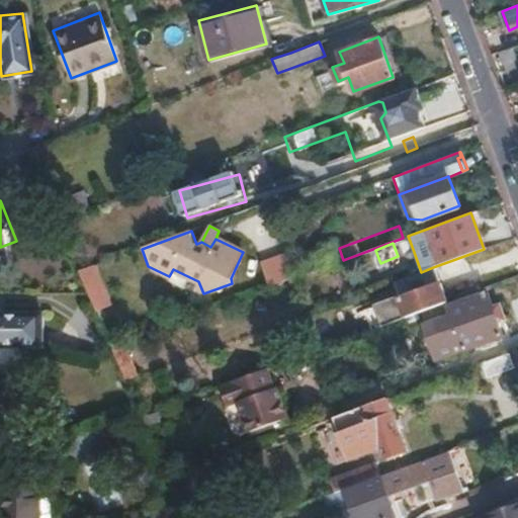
[(296,277),(288,254),(265,262),(273,285),(296,277)]
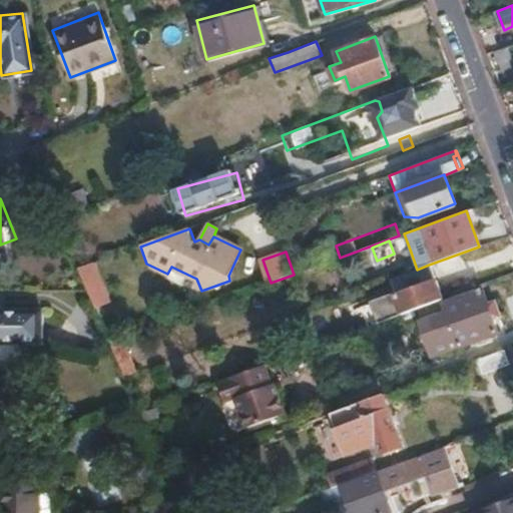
[(90,265),(76,270),(84,289),(92,306),(105,301),(90,265)]
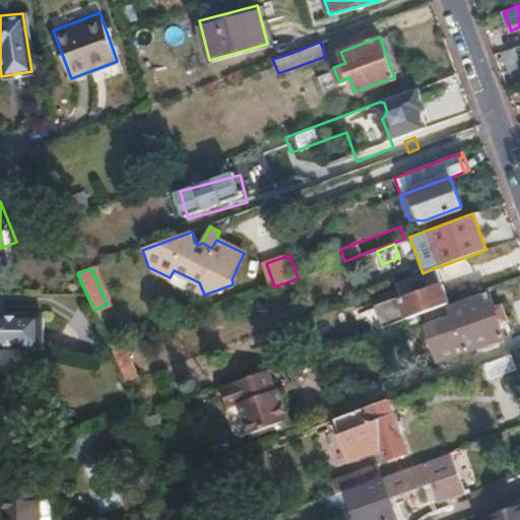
[(423,273),(394,283),(398,296),(374,305),(381,326),(420,312),(437,306),(447,303),(435,268),(423,273)]
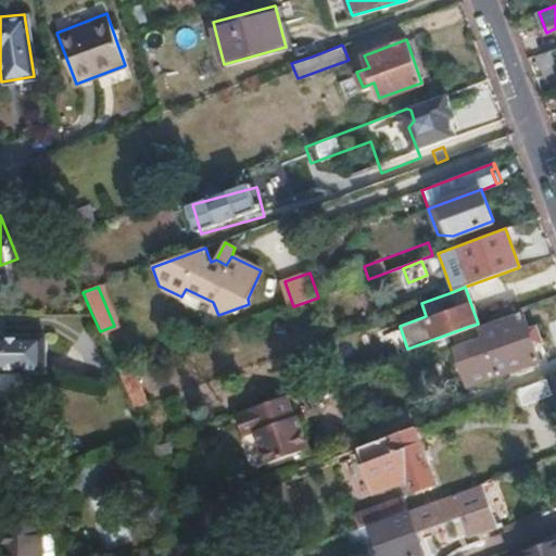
[(527,330),(521,314),(480,329),(485,343),(457,354),(469,387),(539,362),(532,343),(540,340),(535,327),(527,330)]
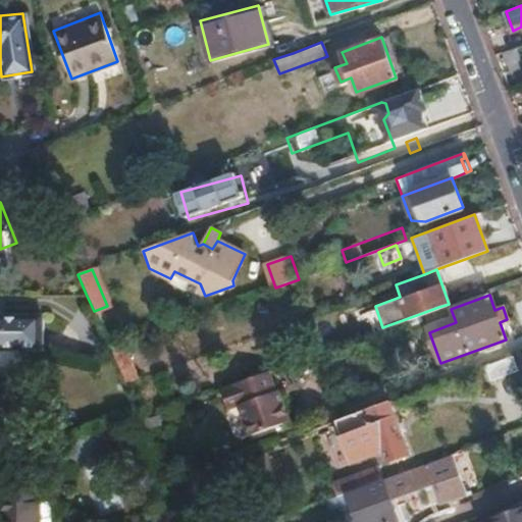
[(7,313),(5,308),(0,307),(0,343),(17,343),(19,343),(7,313)]
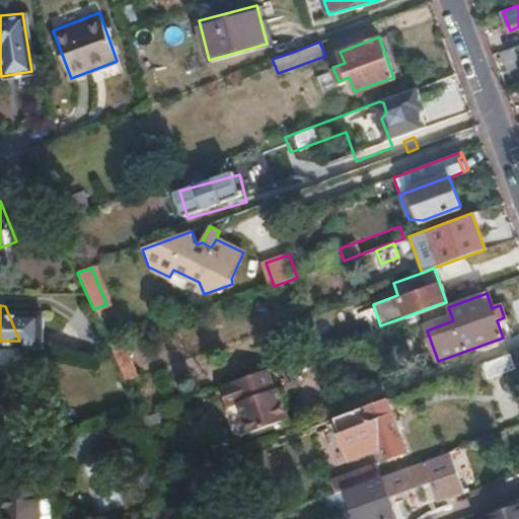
[(440,319),(436,305),(420,311),(425,325),(440,319)]
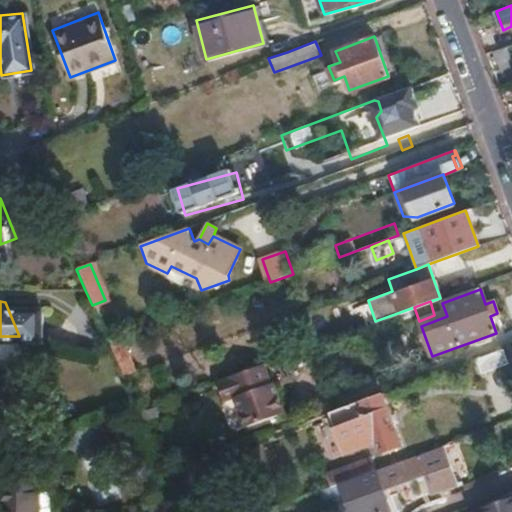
[(19,336),(17,336),(32,371),(39,372),(40,309),(7,307),(19,336)]
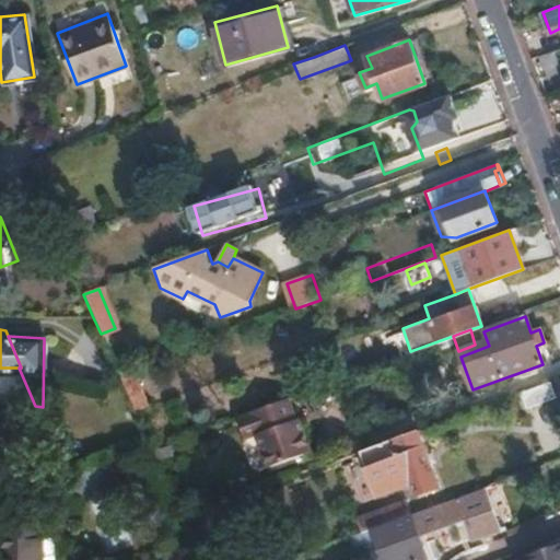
[(133,369),(118,374),(135,411),(150,406),(133,369)]
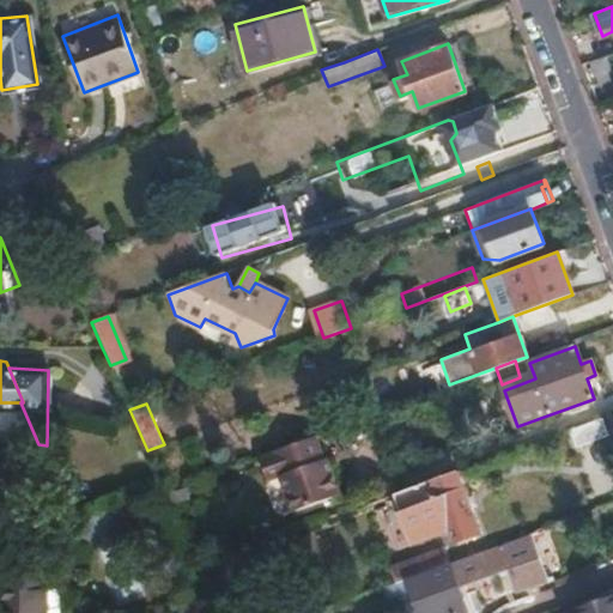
[(607,436),(601,419),(568,431),(575,448),(590,442),(607,436)]
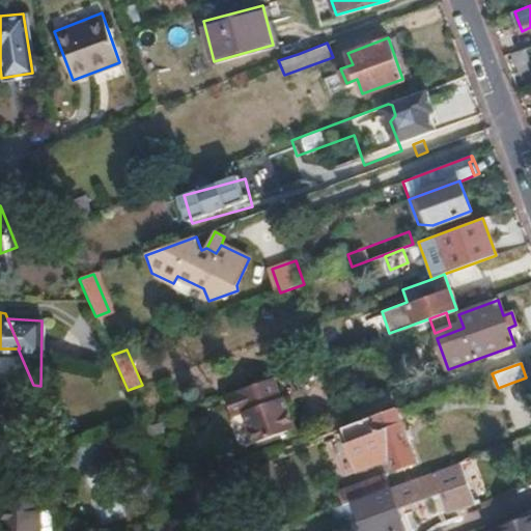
[(273,375),(224,394),(232,416),(244,411),(254,440),(295,426),(290,415),(287,416),(284,409),(288,407),(284,395),(280,396),(273,375)]
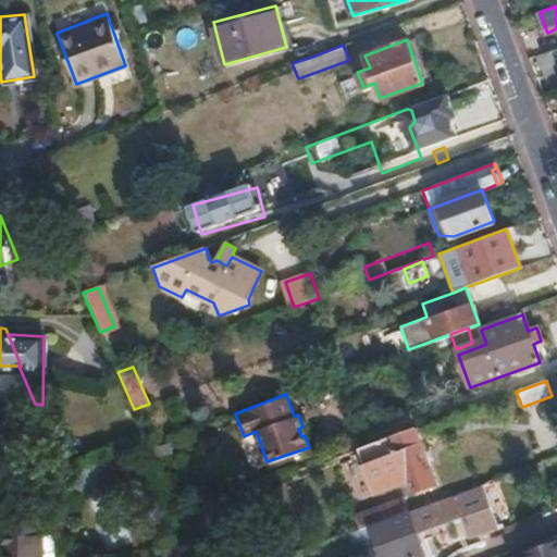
[(434,485),(416,429),(360,449),(367,469),(375,493),(408,481),(412,493),(434,485)]
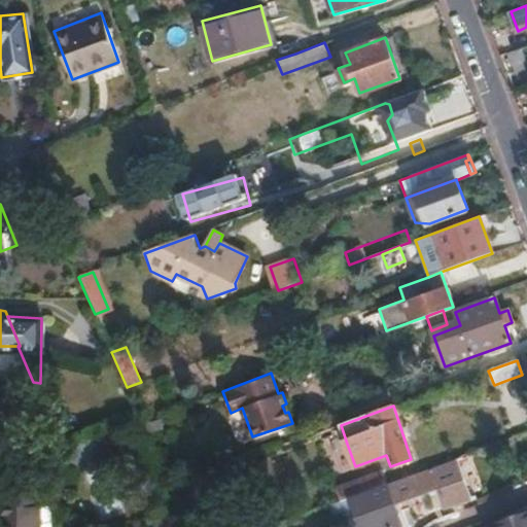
[(335,427),(329,429),(336,447),(347,444),(341,425),(335,427)]
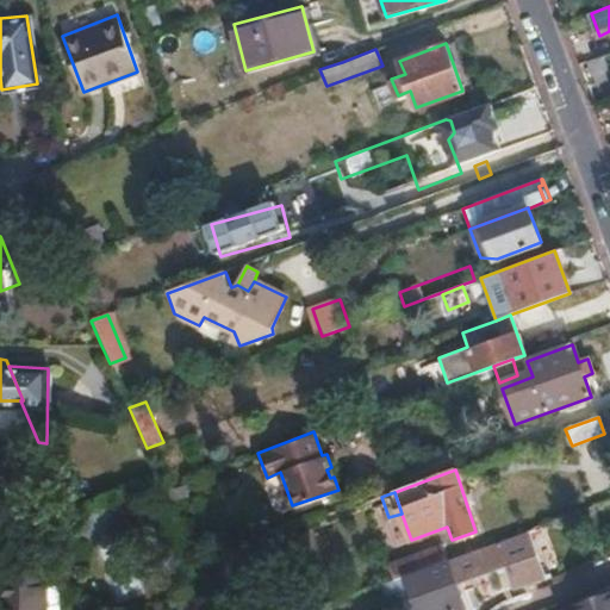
[(109,509),(85,517),(92,535),(114,527),(109,509)]
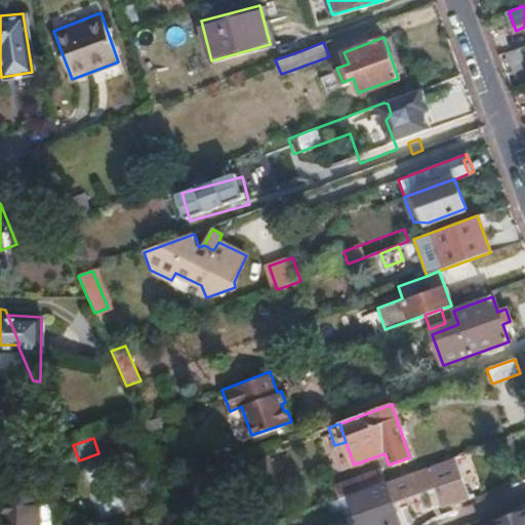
[(465,498),(451,458),(385,483),(340,499),(338,500),(329,503),(333,512),(352,505),(359,524),(390,524),(399,522),(392,501),(434,486),(441,507),(465,498)]
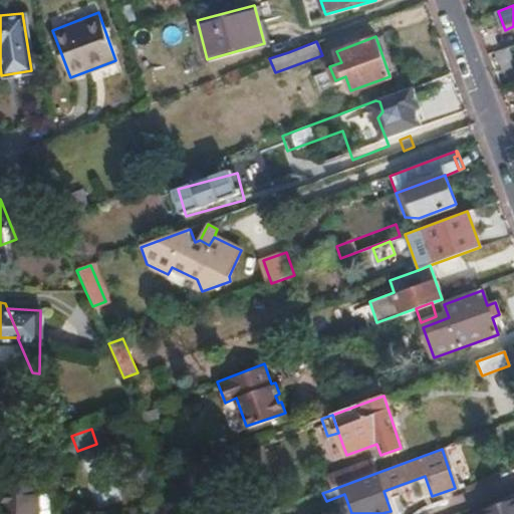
[(112,497),(105,453),(85,456),(92,500),(112,497)]
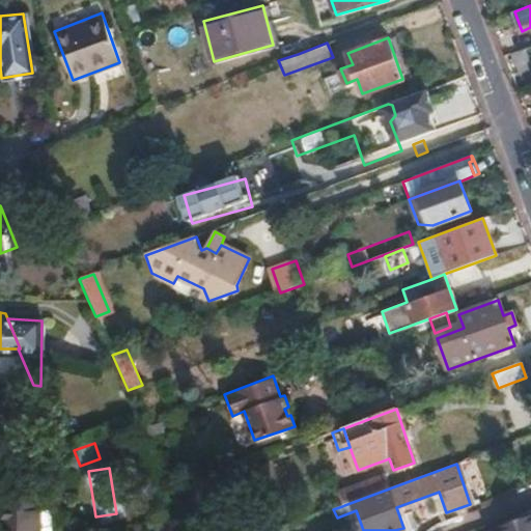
[(384,476),(339,492),(344,505),(389,488),(384,476)]
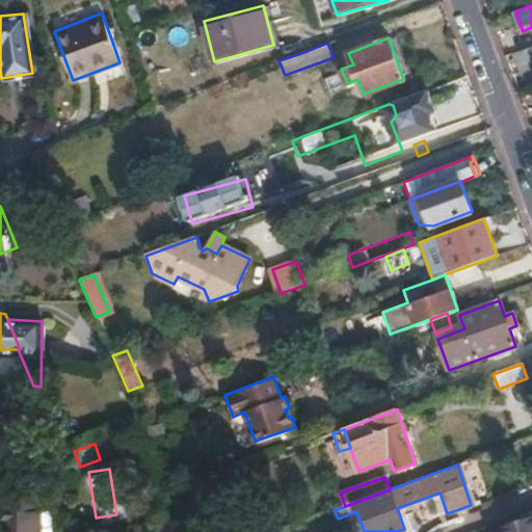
[(40,495),(3,496),(4,531),(41,531),(42,531),(40,495)]
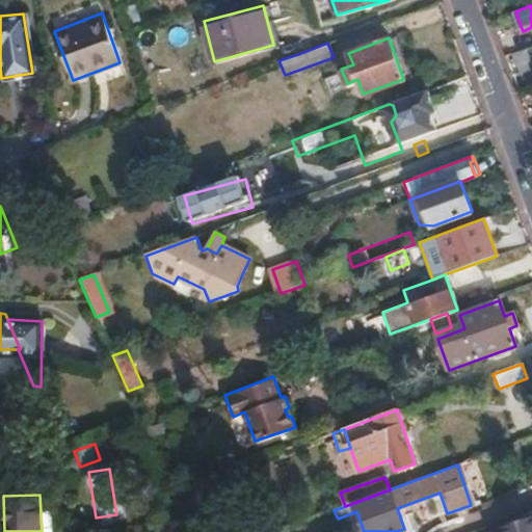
[(491,531),(531,531),(531,517),(493,531),(491,531)]
